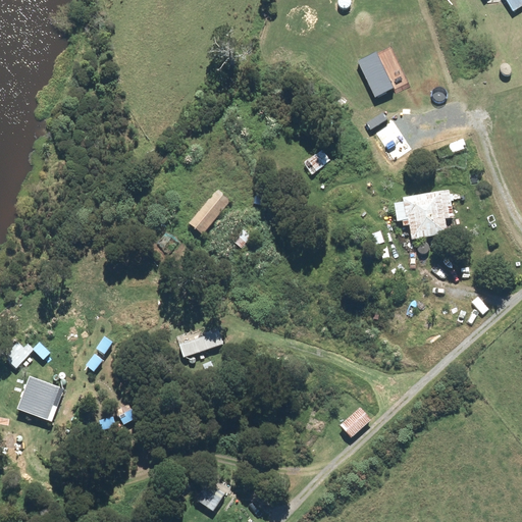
[(521,0),(505,0),(513,11),(521,5),(521,0)]
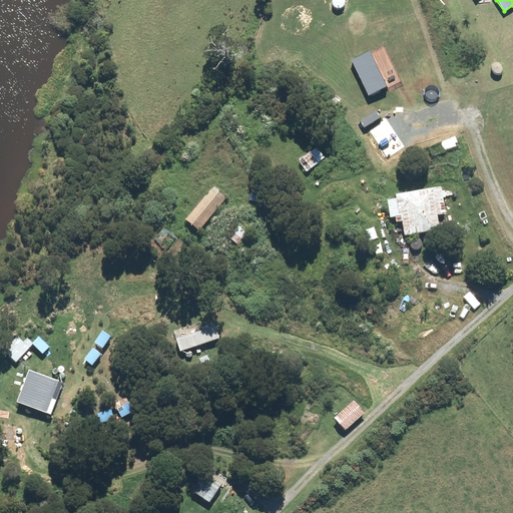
[(387,89),(370,52),(353,61),(370,97),(387,89)]
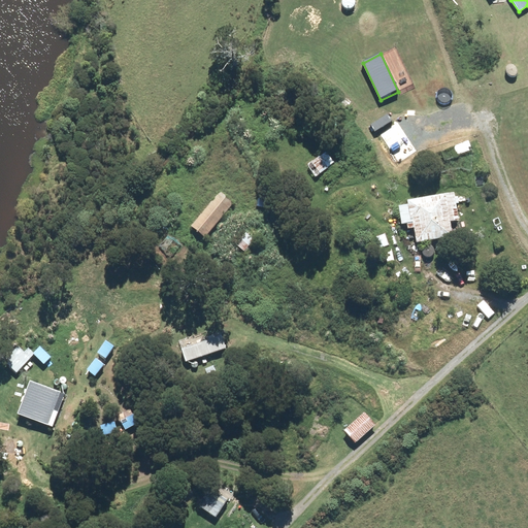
[(331,165),(323,155),(308,165),(316,176),(331,165)]
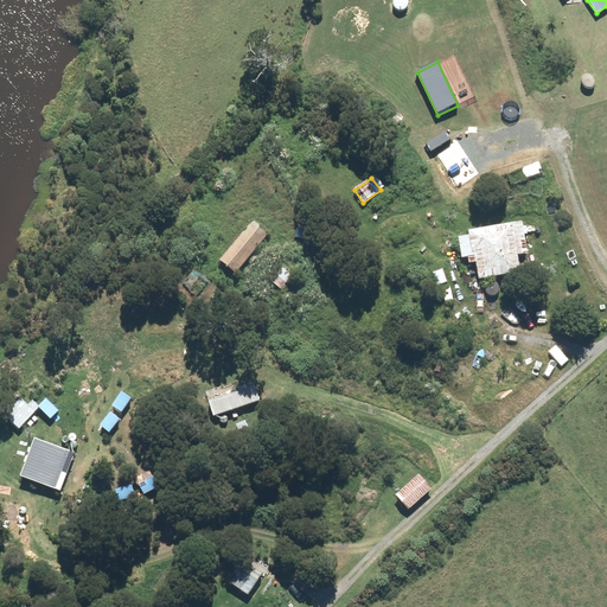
[(219,261),(235,275),(268,235),(253,222),(219,261)]
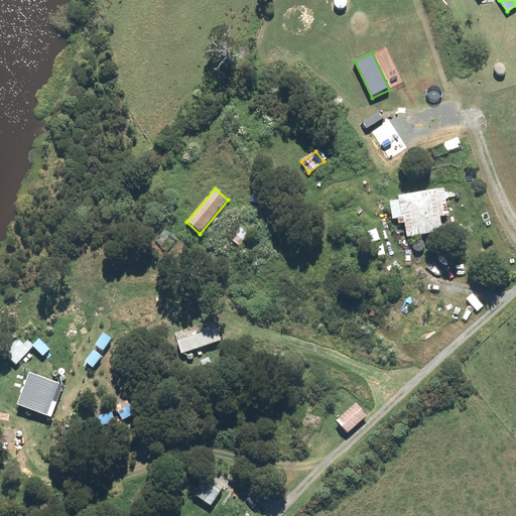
[(441,232),(440,219),(447,218),(444,190),(399,196),(399,200),(389,202),(392,221),(403,220),(405,237),(441,232)]
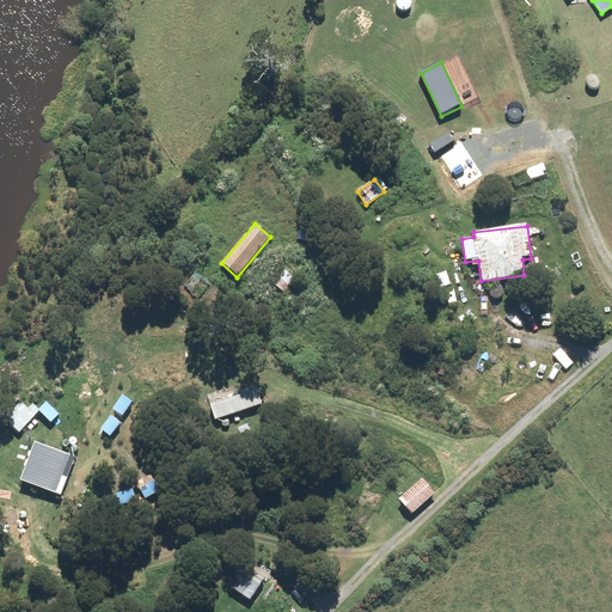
[(285,271),(274,285),(283,293),(294,279),(285,271)]
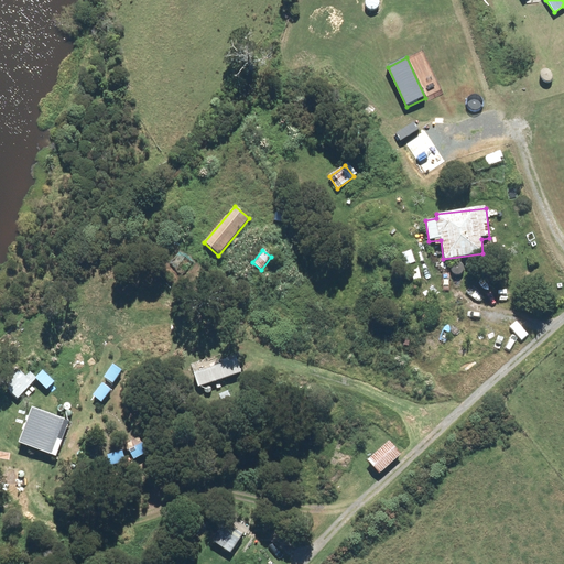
[(238,359),(193,373),(197,388),(241,373),(238,359)]
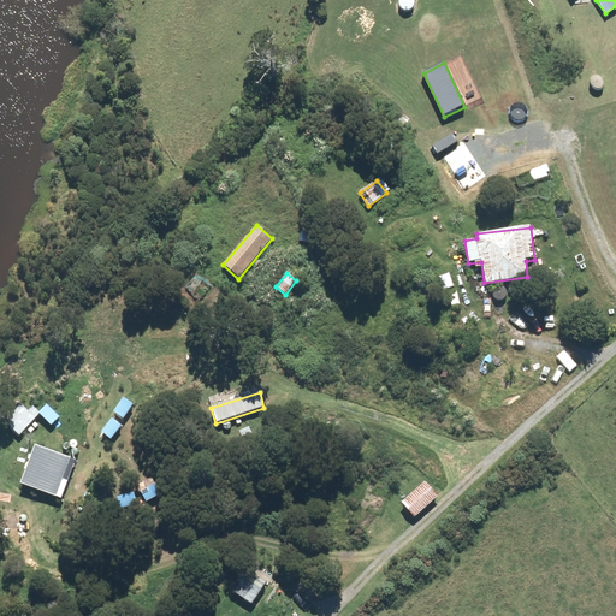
[(124,400),(114,413),(123,419),(132,406),(124,400)]
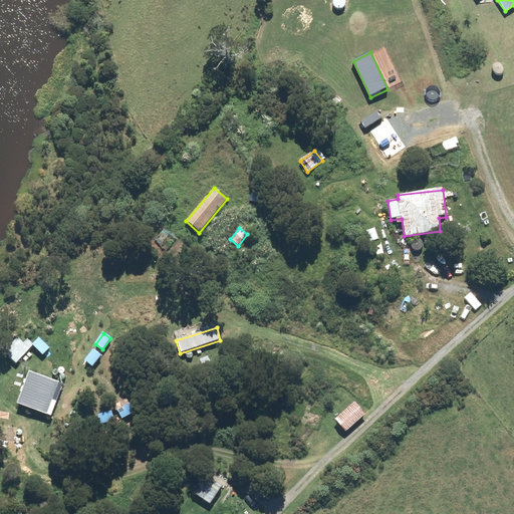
[(15,363),(33,345),(42,355),(49,348),(39,338),(32,344),(27,339),(23,344),(17,338),(4,351),(15,363)]
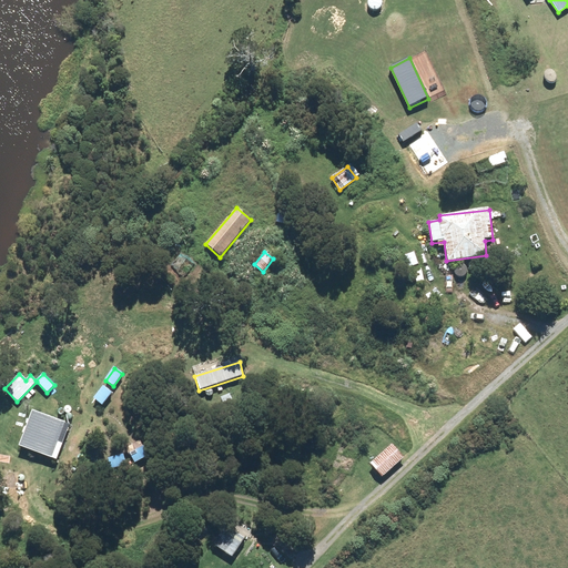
[(102,405),(111,393),(102,387),(93,399),(102,405)]
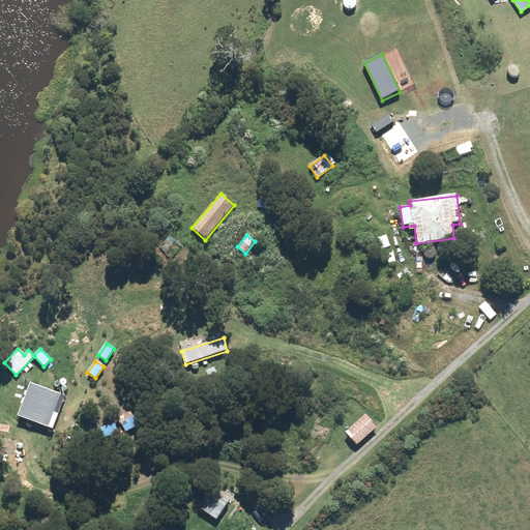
[(49,428),(61,394),(29,383),(18,416),(49,428)]
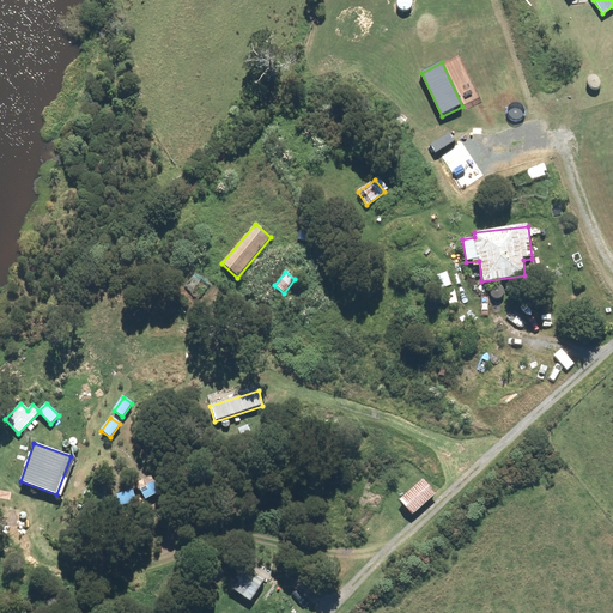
[(399,501),(413,516),(436,495),(423,479),(399,501)]
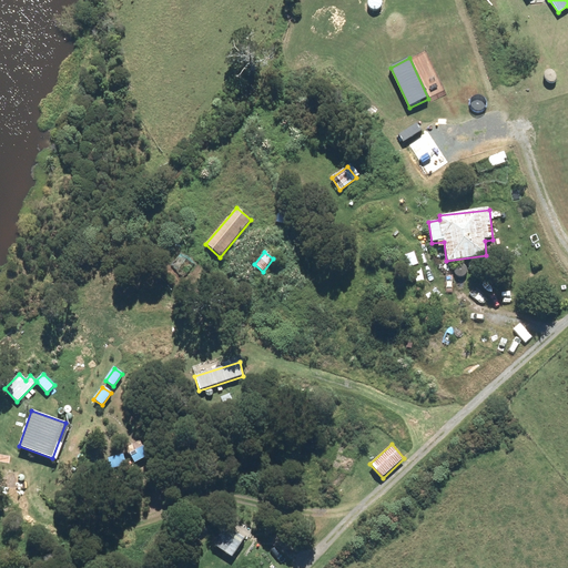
[(148,456),(142,447),(130,454),(134,463),(148,456)]
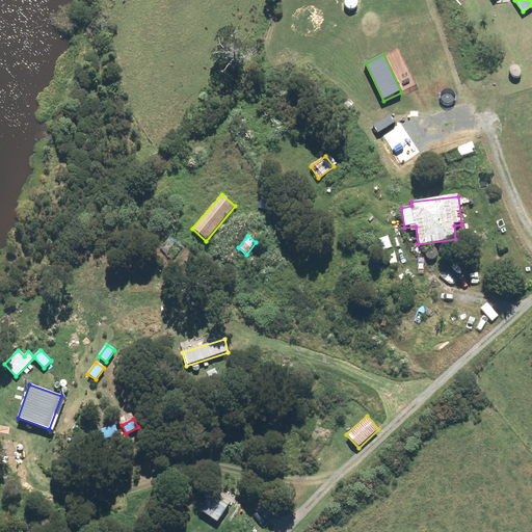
[(117,435),(115,426),(102,429),(104,439),(117,435)]
